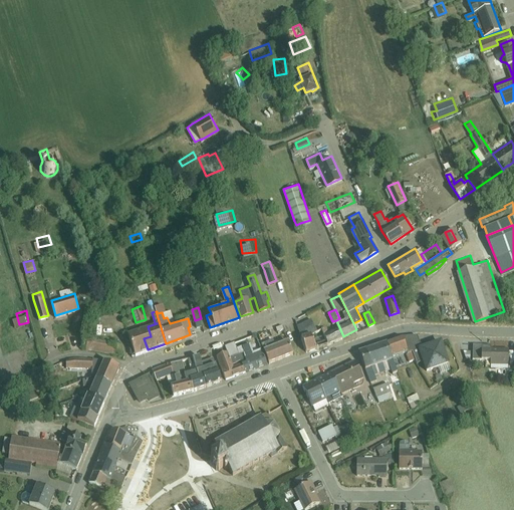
[(311,316),(297,324),(306,349),(313,347),(317,346),(312,336),(310,333),(317,329),(311,316)]
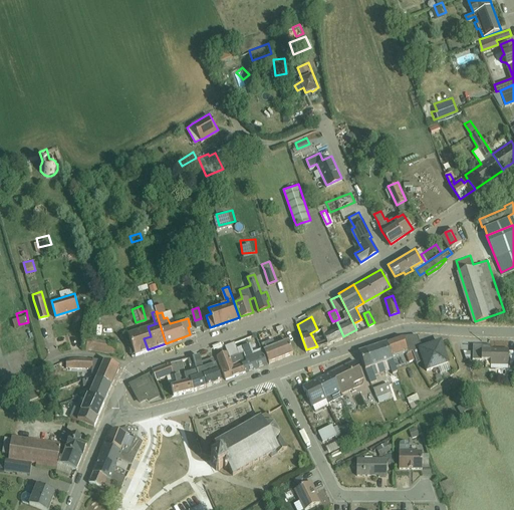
[(326,325),(321,327),(324,332),(328,342),(343,336),(339,327),(328,331),(326,325)]
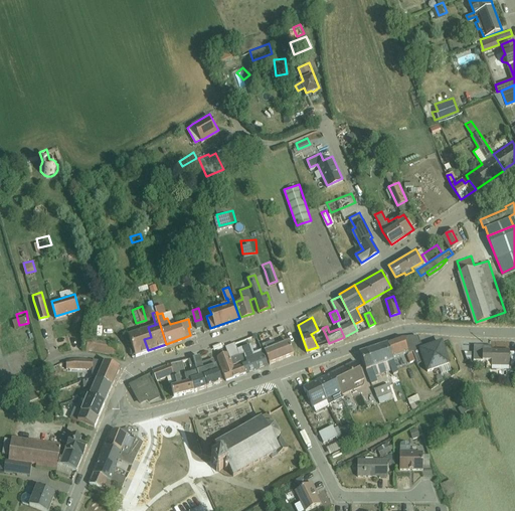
[(151,337),(148,327),(128,334),(136,354),(148,350),(144,339),(151,337)]
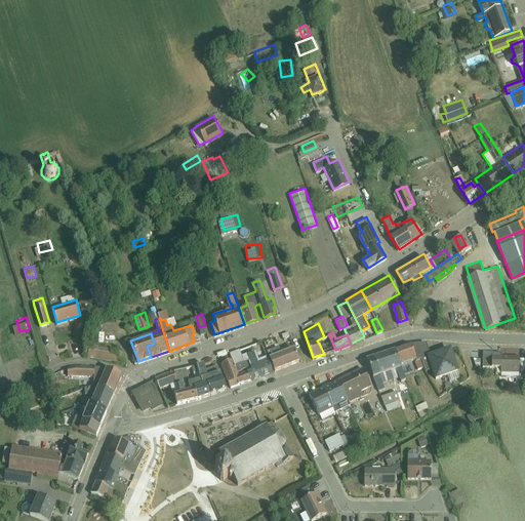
[(324,343),(319,344),(324,354),(335,350),(331,339),(328,334),(324,336),(322,338),(324,343)]
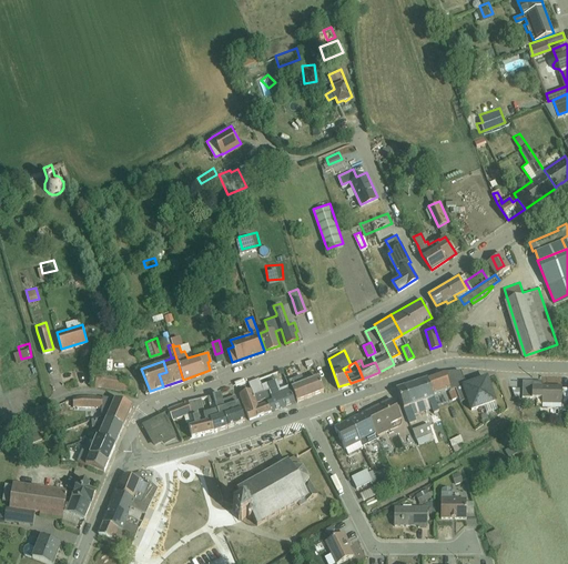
[(300,369),(287,373),(297,399),(324,389),(318,374),(304,380),(300,369)]
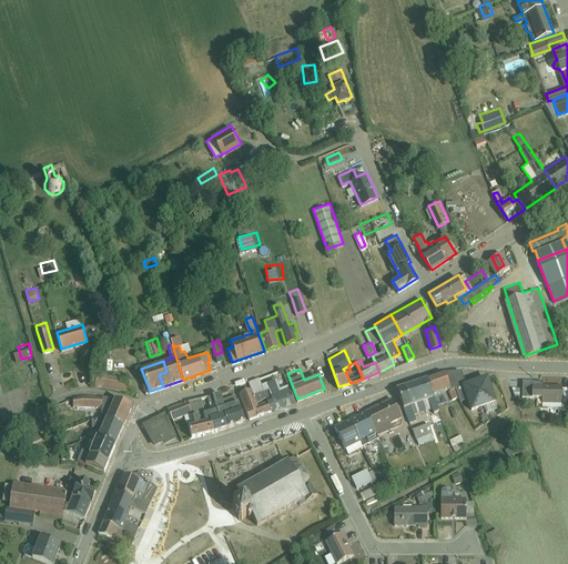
[(462,369),(444,370),(449,386),(448,388),(452,398),(459,395),(462,400),(467,399),(470,410),(485,404),(495,401),(487,376),(466,383),(462,369)]
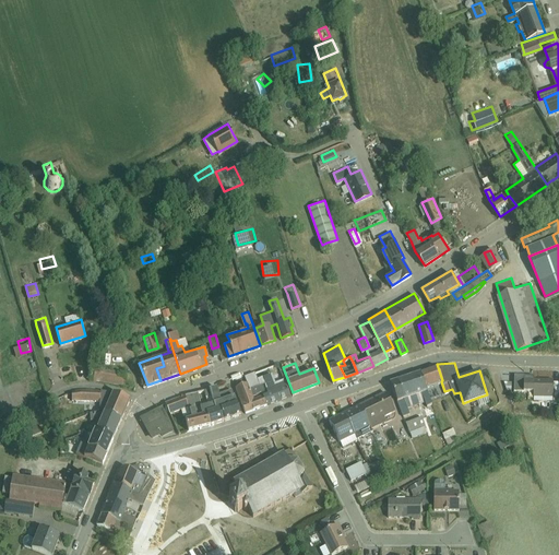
[(437,364),(420,370),(426,386),(441,381),(442,380),(437,364)]
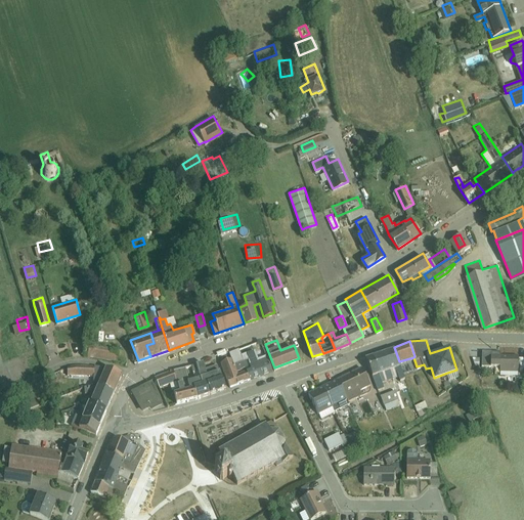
[(117,359),(121,360),(123,349),(90,343),(87,353),(117,359)]
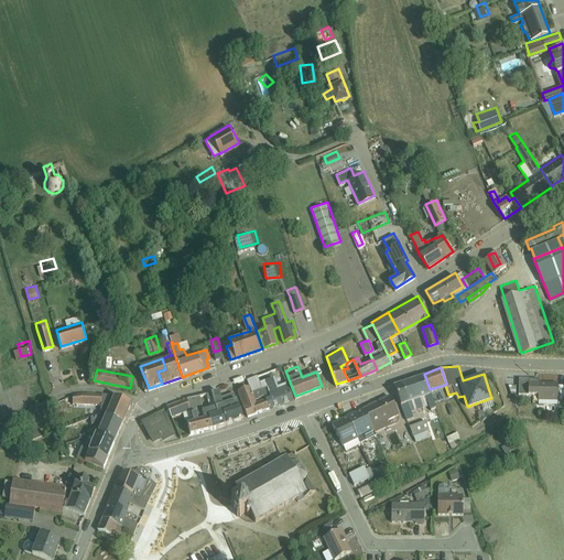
[(257,374),(247,378),(249,385),(252,390),(266,385),(267,385),(270,395),(264,397),(269,406),(293,397),(286,380),(278,384),(274,376),(271,377),(271,376),(259,380),(257,374)]
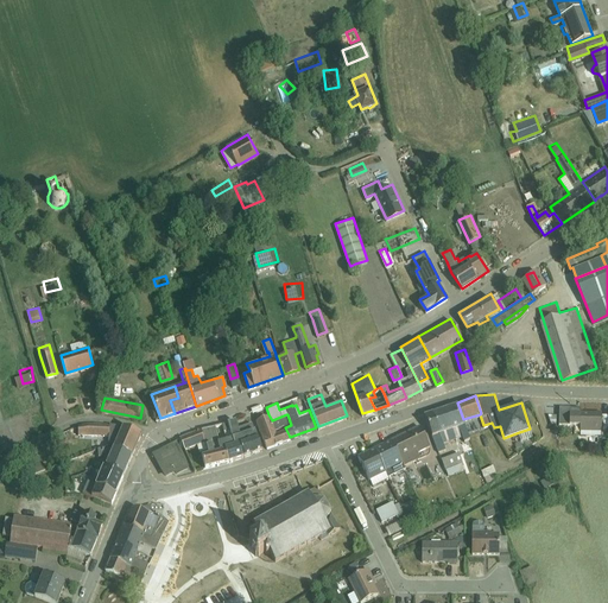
[(457,402),(424,413),(437,449),(445,446),(443,439),(462,433),(464,439),(462,442),(464,449),(473,445),(463,419),(457,402)]
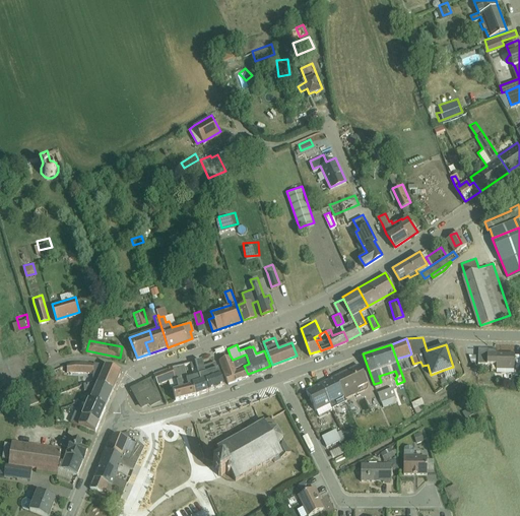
[(514,368),(515,353),(515,351),(497,351),(497,347),(478,346),(478,362),(488,362),(488,363),(496,363),(496,370),(514,371),(514,368)]
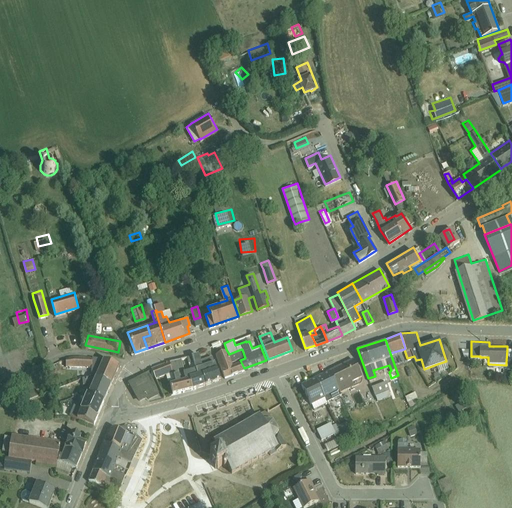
[(226,349),(216,353),(225,376),(244,368),(240,360),(233,363),(232,360),(243,356),(241,349),(229,354),(226,349)]
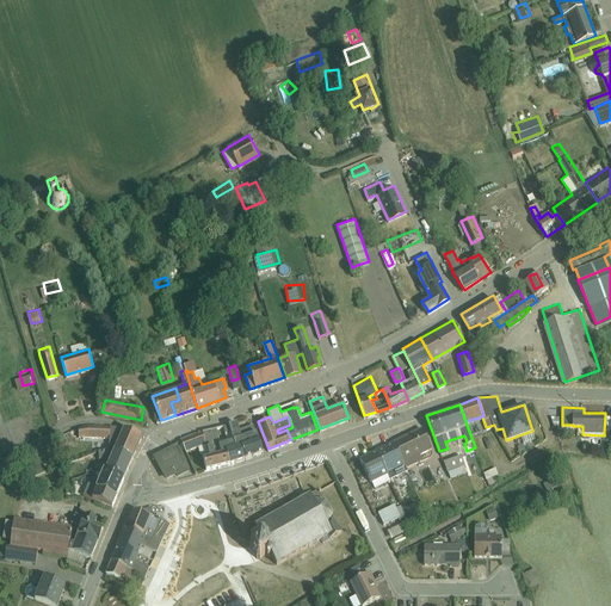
[(236,420),(228,421),(233,438),(236,447),(241,445),(245,457),(264,450),(253,421),(239,426),(236,420)]
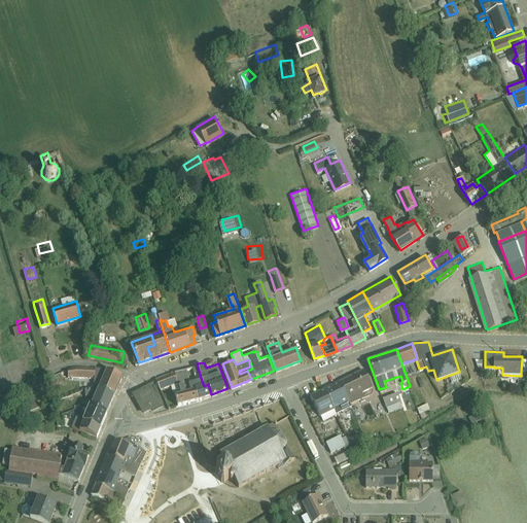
[(73,365),(68,367),(68,376),(94,376),(94,385),(94,386),(98,386),(115,393),(123,375),(107,369),(83,364),(73,365)]
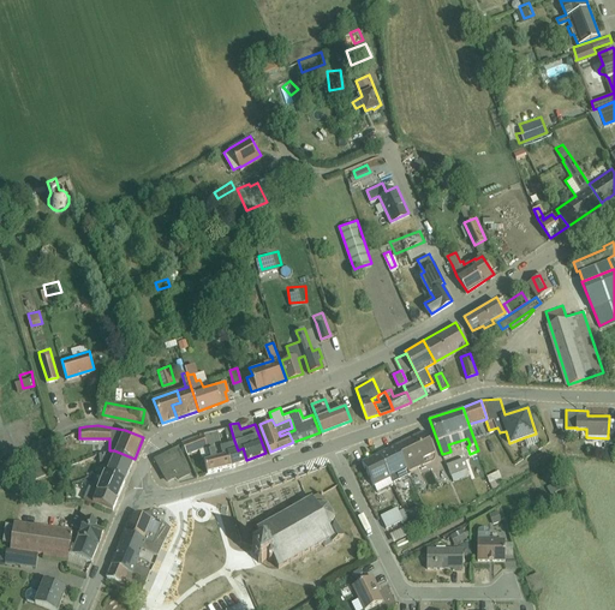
[(216,429),(181,440),(186,453),(199,448),(202,456),(203,455),(208,471),(232,465),(228,453),(224,455),(221,444),(216,429)]
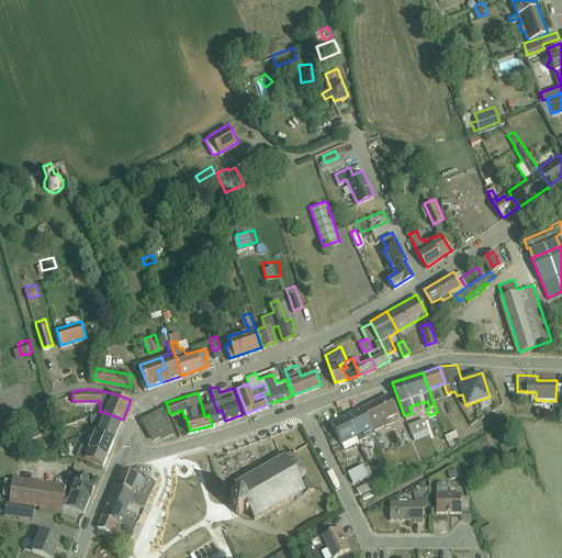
[(388,392),(361,405),(373,430),(389,422),(386,417),(397,412),(388,392)]
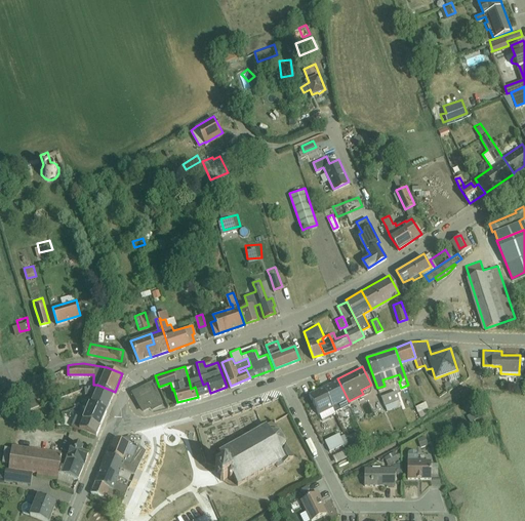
[(457,370),(448,373),(450,378),(459,375),(457,370)]
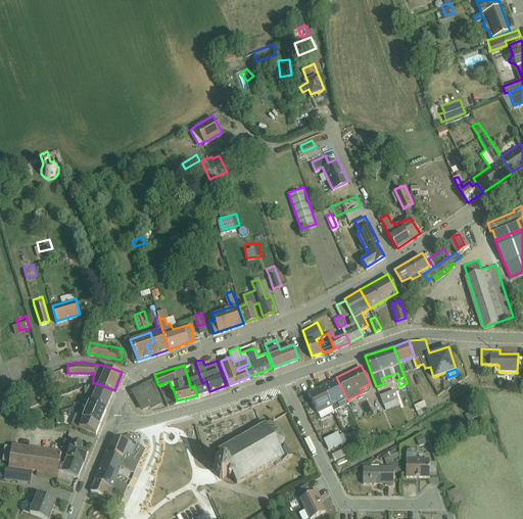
[(199,375),(188,378),(190,387),(194,385),(197,395),(209,391),(206,381),(202,383),(199,375)]
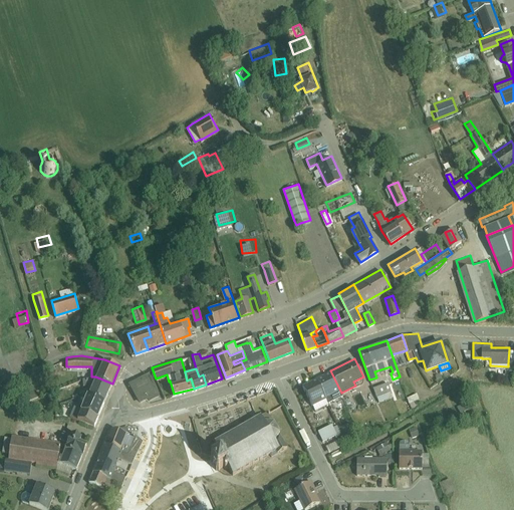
[(330,370),(316,377),(326,398),(328,402),(342,395),(341,393),(330,370)]
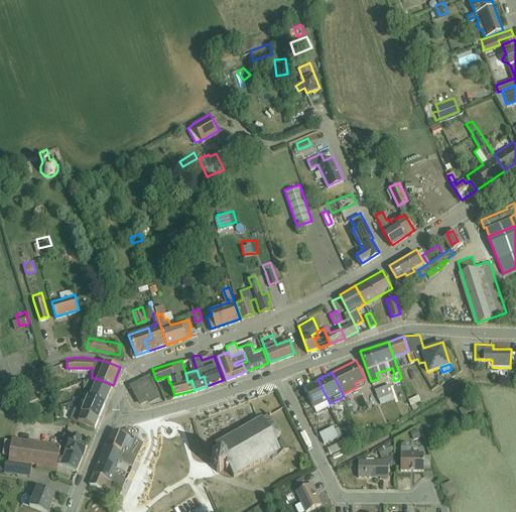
[(149,374),(131,384),(141,401),(148,397),(150,400),(158,395),(149,374)]
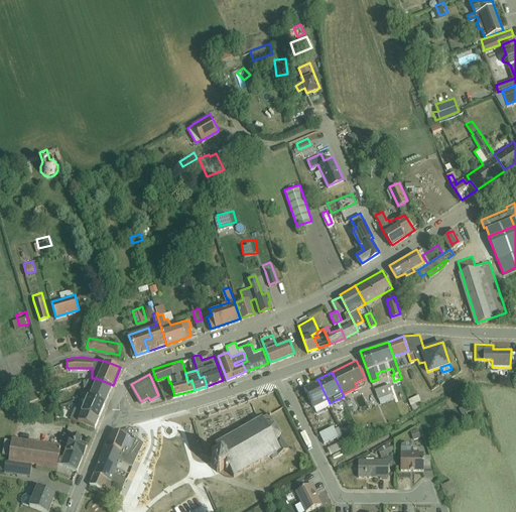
[(92,377),(83,378),(84,385),(94,384),(89,396),(105,402),(113,385),(96,378),(92,378),(92,377)]
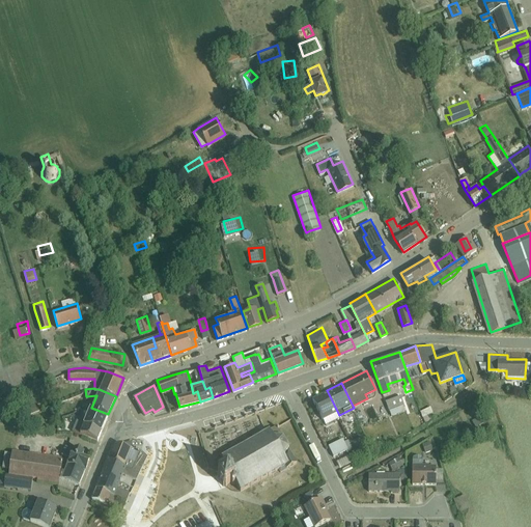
[(392,392),(385,395),(390,409),(391,412),(406,407),(403,404),(398,389),(392,391),(392,392)]
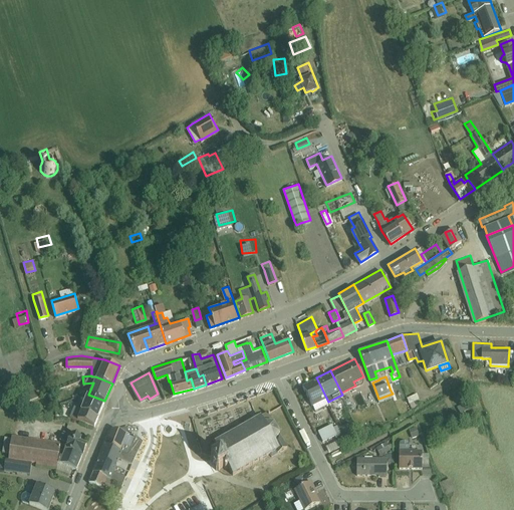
[(310,380),(302,385),(312,405),(312,404),(326,398),(316,377),(312,379),(313,381),(311,383),(310,380)]
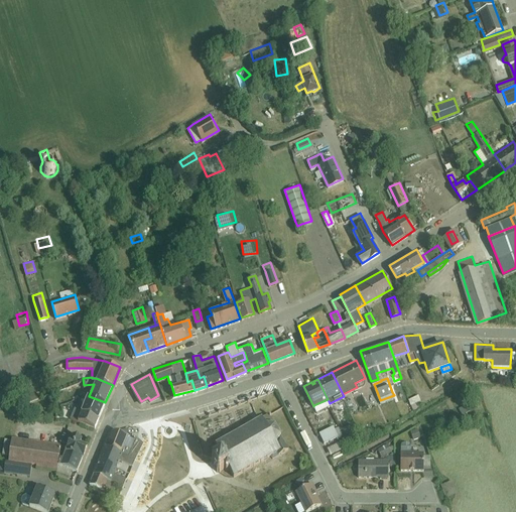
[(401,381),(394,383),(399,397),(406,394),(401,381)]
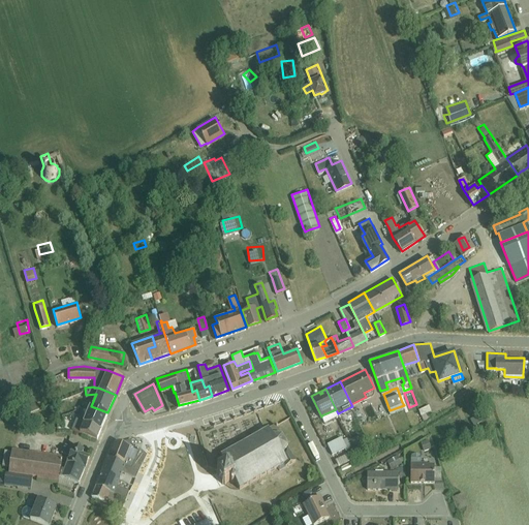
[(419,406),(418,407),(424,418),(426,417),(433,412),(429,402),(419,406)]
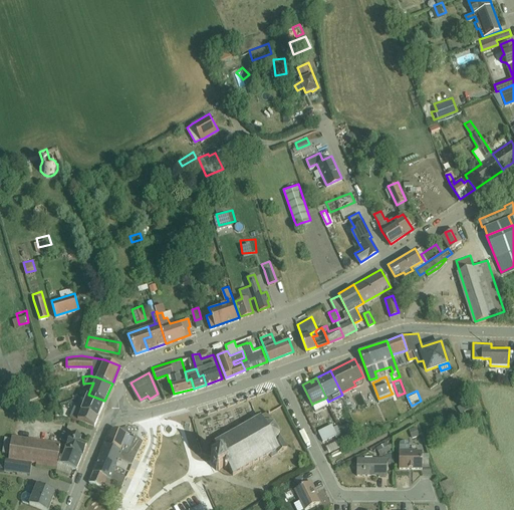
[(77,398),(73,406),(97,416),(104,401),(88,395),(87,394),(84,401),(77,398)]
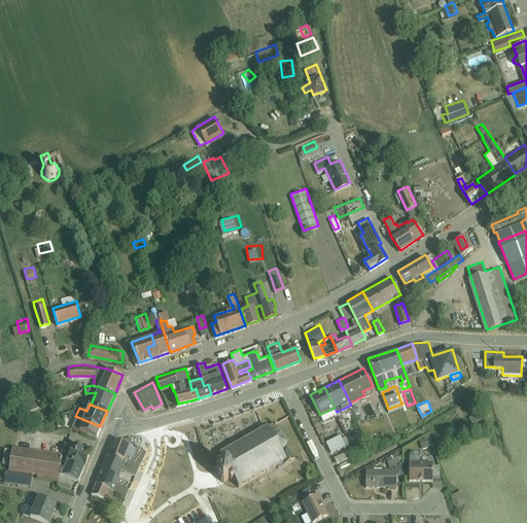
[(335,408),(320,414),(323,420),(337,413),(337,412),(335,408)]
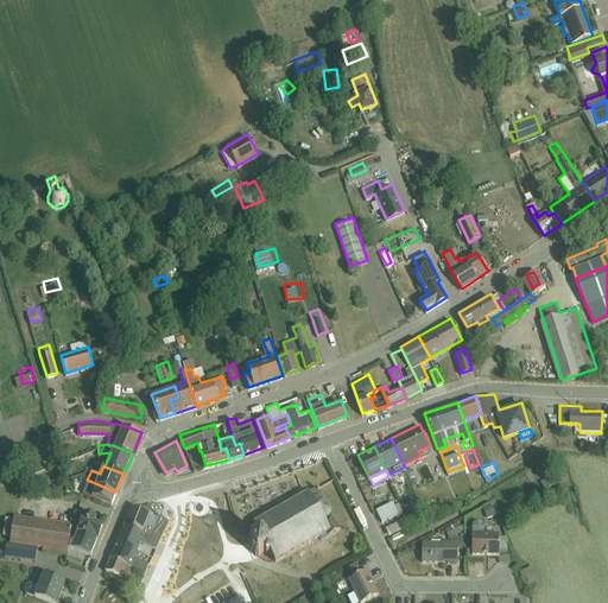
[(551,471),(539,477),(544,486),(555,480),(551,471)]
